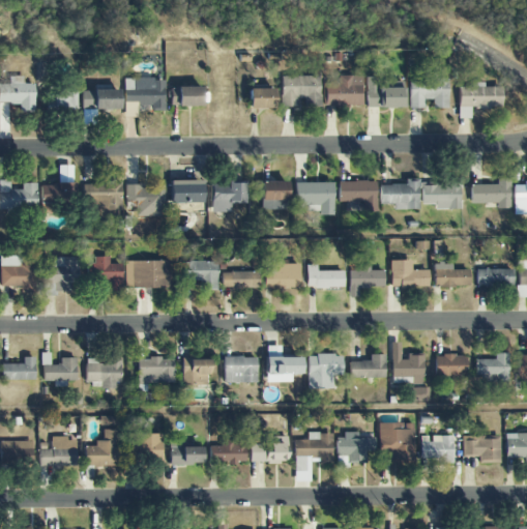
[(362,106),(363,76),(341,75),(341,82),(326,82),(326,106),(362,106)]
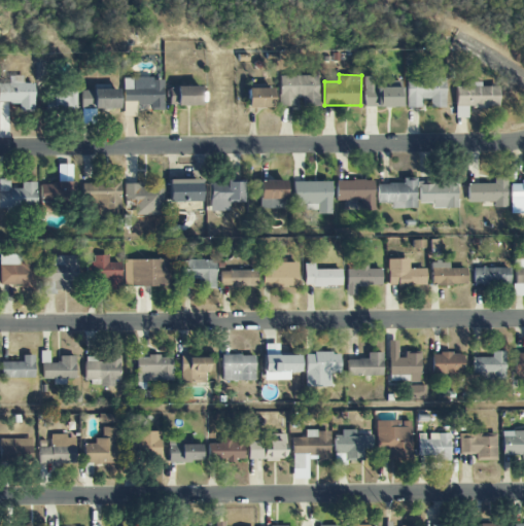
[(35,82),(25,82),(25,75),(10,75),(10,82),(0,82),(0,102),(21,102),(21,111),(35,111),(35,82)]
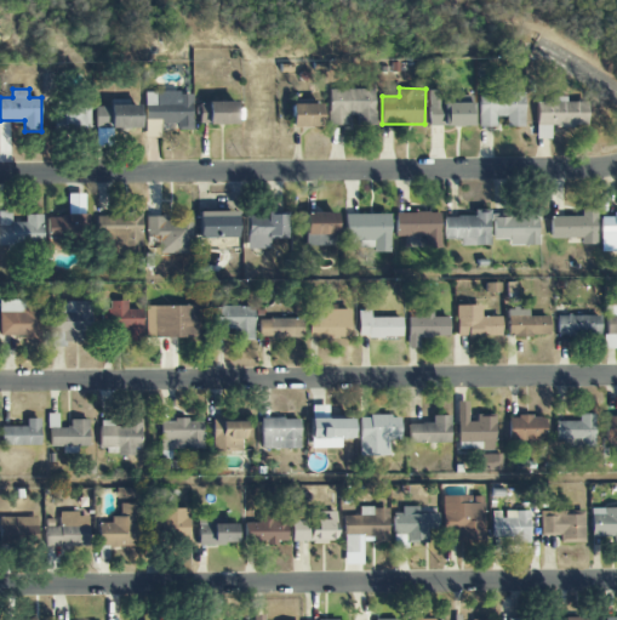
[(376,89),(332,89),(332,124),(350,125),(350,114),(359,114),(358,124),(376,124),(376,89)]
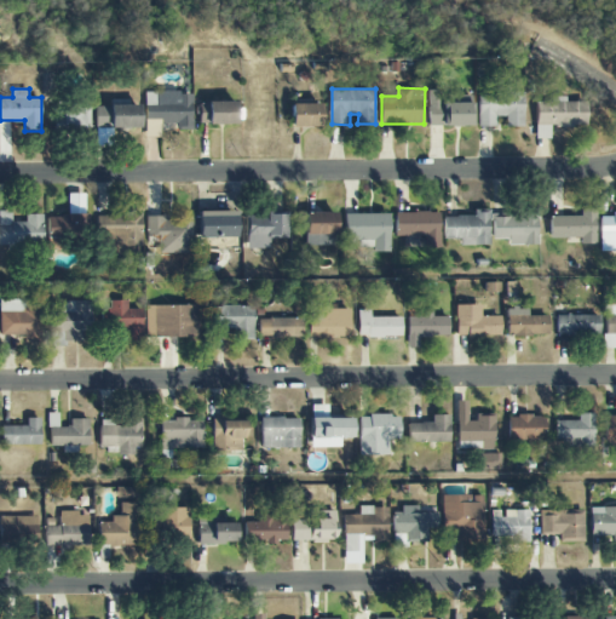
[(148,137),(162,137),(161,122),(177,122),(177,129),(194,127),(193,90),(147,92),(148,137)]
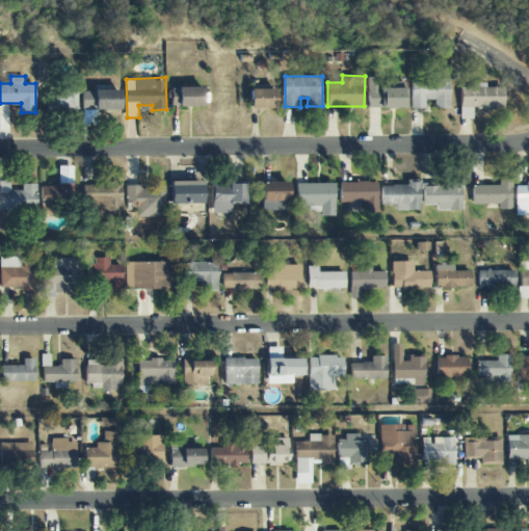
[(450,80),(413,79),(412,108),(426,108),(427,99),(435,99),(435,108),(450,108),(450,80)]
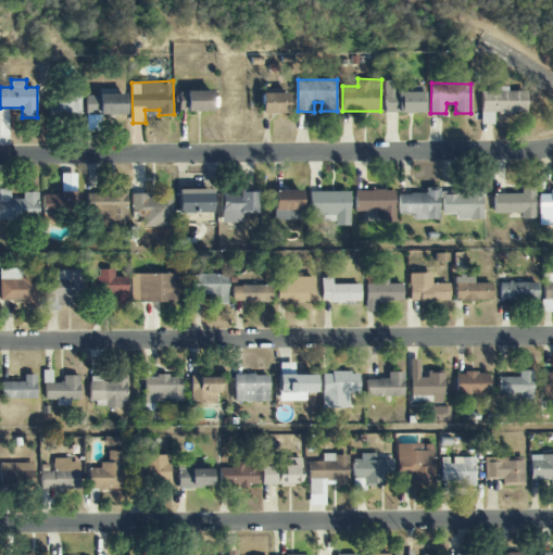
[(495,111),(527,112),(527,91),(508,90),(508,86),(495,86),(495,90),(482,90),(482,124),(495,124),(495,111)]
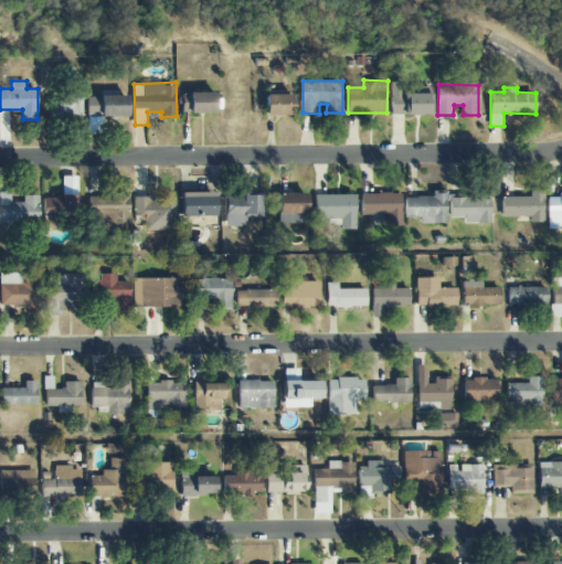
[(218,113),(218,92),(183,92),(183,113),(218,113)]
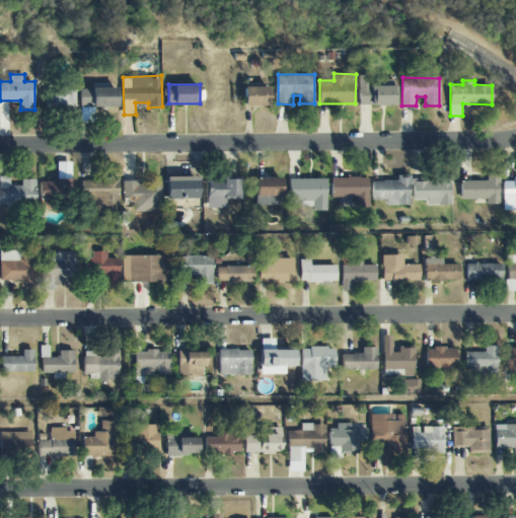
[(245,86),(245,106),(271,105),(270,85),(245,86)]
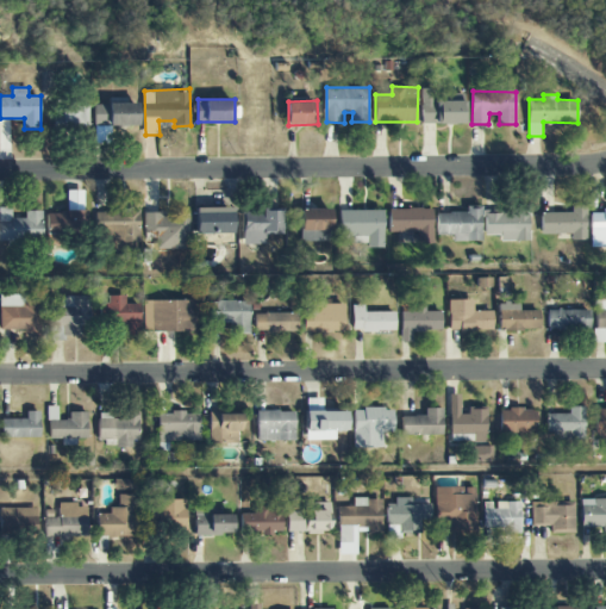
[(466,101),(424,100),(423,123),(466,123),(466,101)]
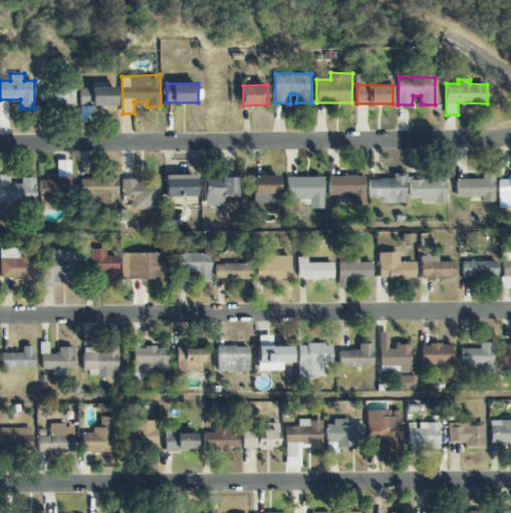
[(76,106),(75,85),(47,86),(48,106),(76,106)]
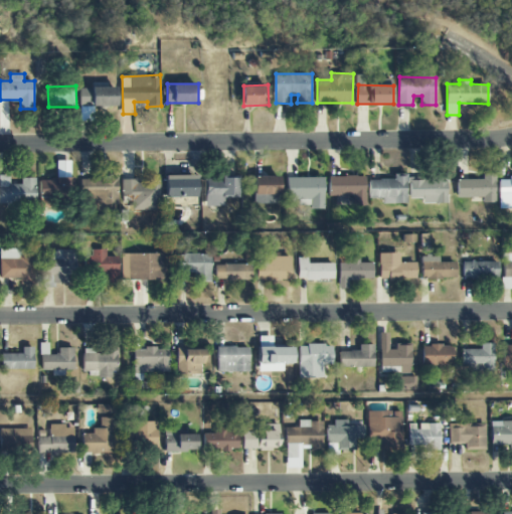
[(118,106),(117,87),(81,88),(81,106),(118,106)]
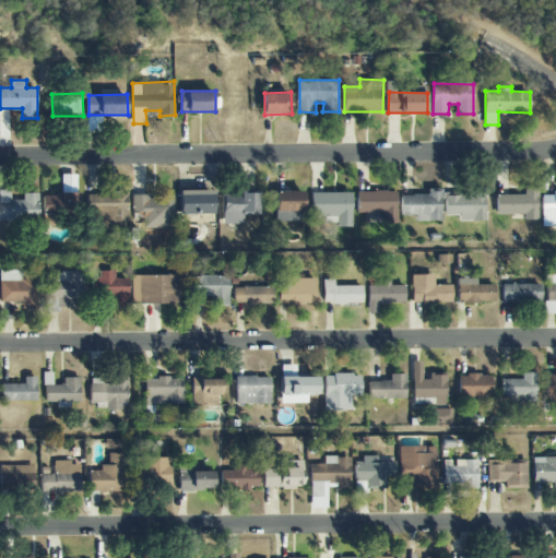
[(402,194),(402,215),(416,215),(416,221),(444,221),(442,188),(429,188),(429,193),(402,194)]
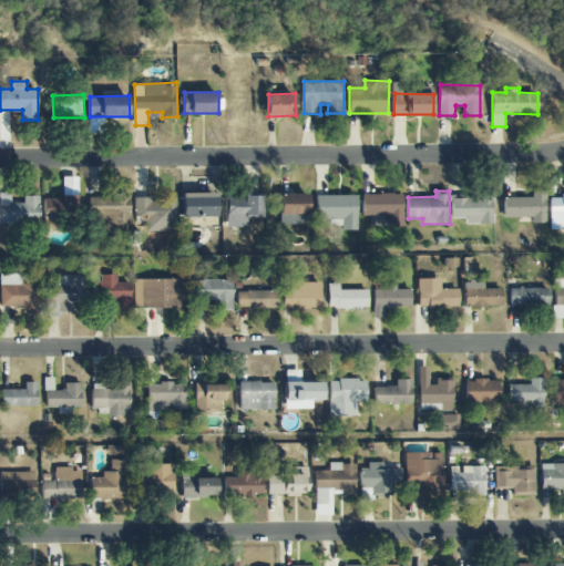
[(494,223),(494,191),(475,191),(475,197),(453,197),(453,217),(468,217),(468,224),(494,223)]
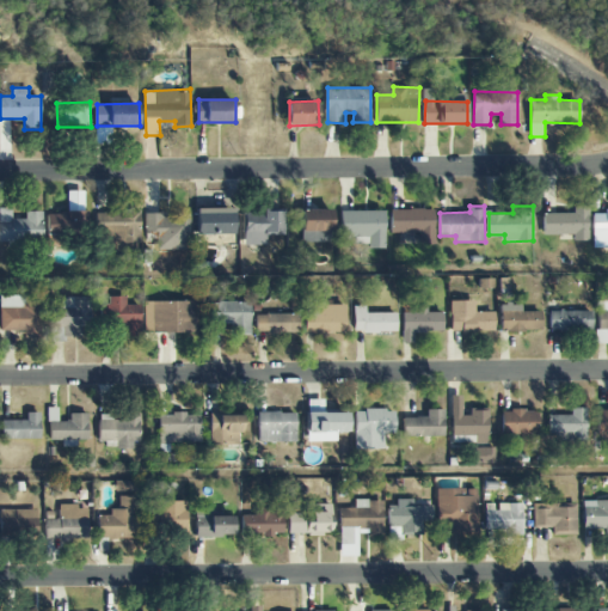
[(575,212),(545,213),(545,234),(575,234),(575,240),(590,239),(589,206),(575,207),(575,212)]
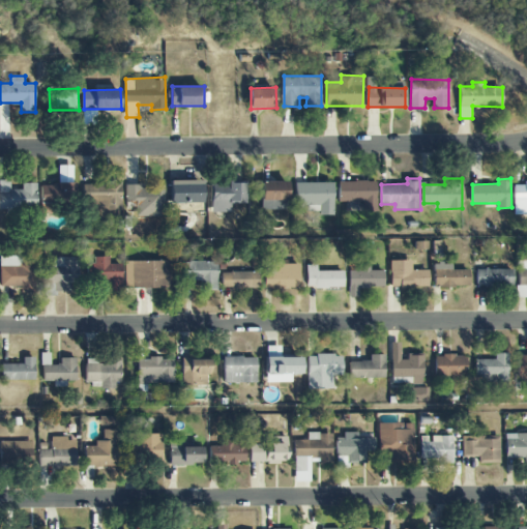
[(38,208),(38,182),(24,182),(24,188),(11,189),(11,179),(0,179),(0,186),(0,208),(38,208)]
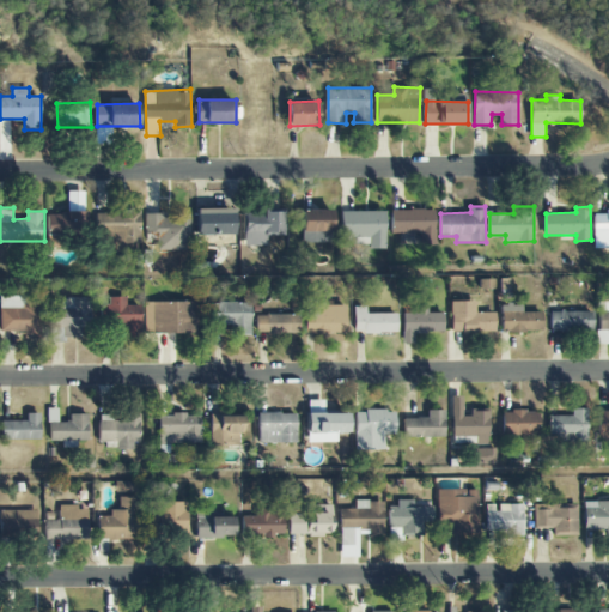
[(236,207),(199,208),(200,235),(236,234),(236,207)]
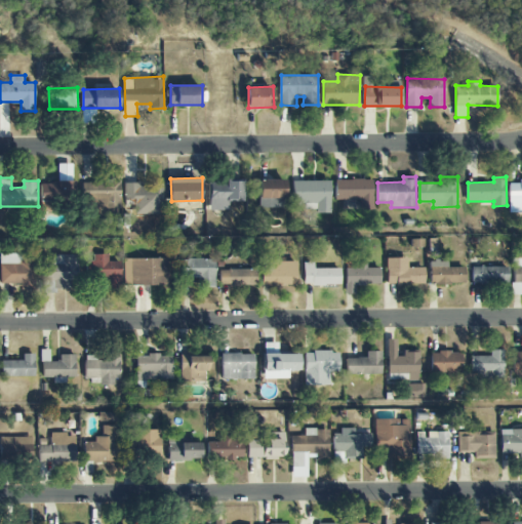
[(287,198),(286,178),(262,179),(262,199),(287,198)]
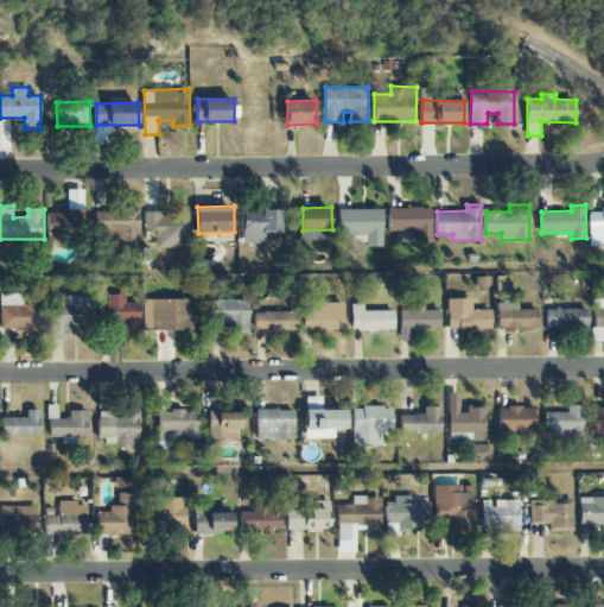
[(389,208),(389,231),(420,231),(420,242),(433,242),(432,207),(389,208)]
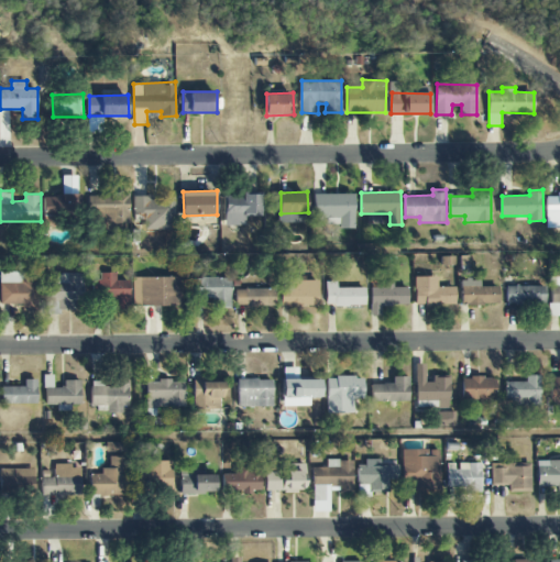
[(130,193),(90,193),(90,227),(121,227),(121,223),(130,223),(130,193)]
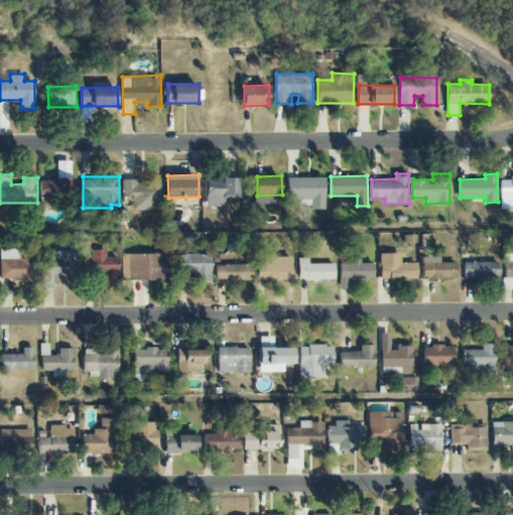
[(288,177),(289,200),(312,199),(312,209),(326,208),(325,176),(288,177)]
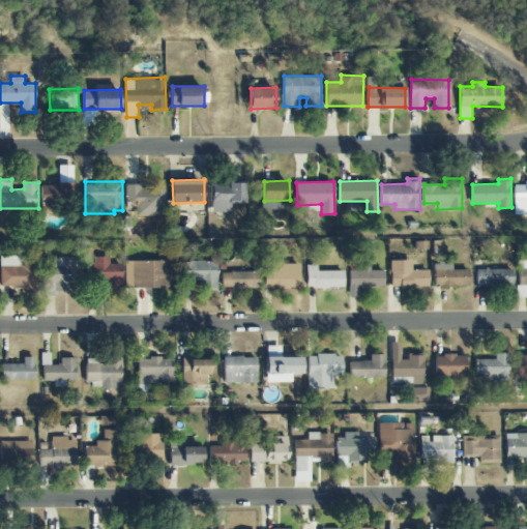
[(517,214),(526,213),(526,181),(525,181),(526,184),(516,185),(517,214)]
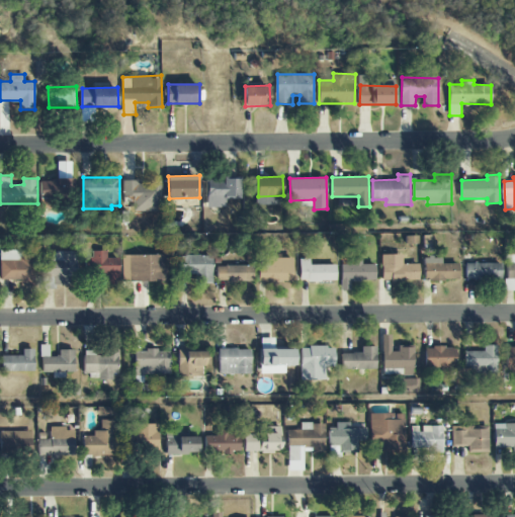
[(43,199),(74,198),(74,178),(41,179),(43,199)]
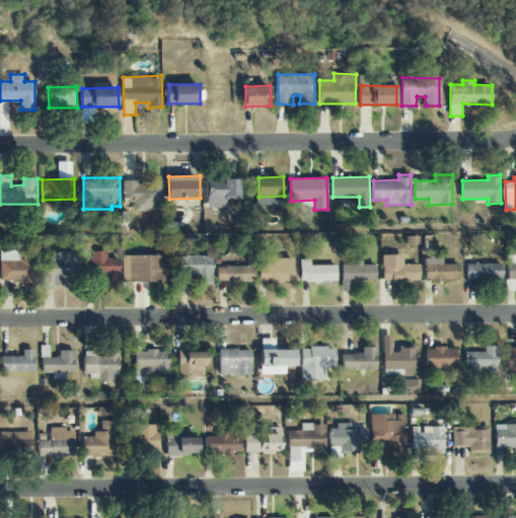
[(241,199),(242,179),(210,178),(209,207),(227,208),(228,198),(241,199)]
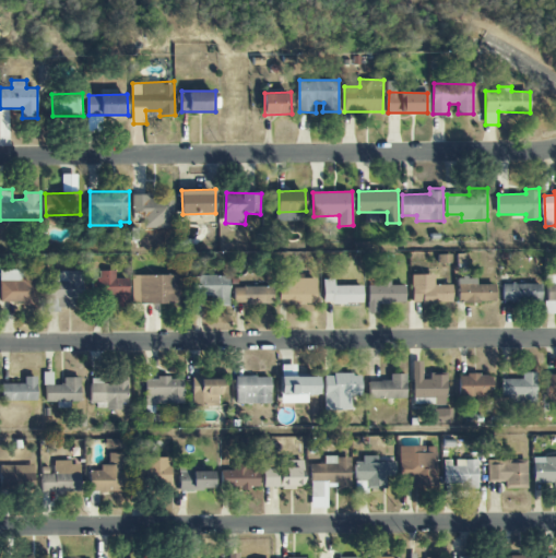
[(175,194),(134,196),(135,211),(145,211),(145,227),(175,227),(175,194)]
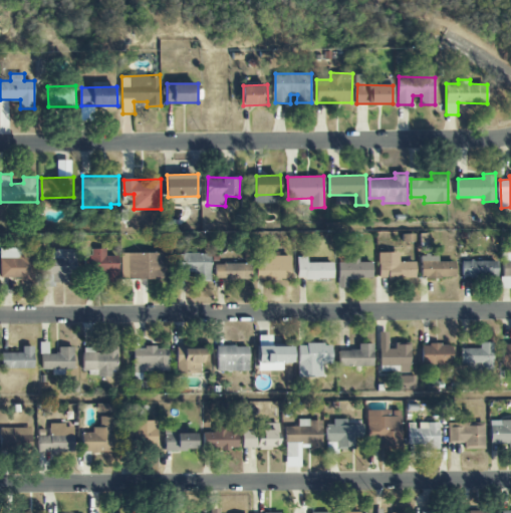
[(34,283),(34,255),(22,255),(22,248),(2,248),(1,277),(22,277),(21,283),(34,283)]
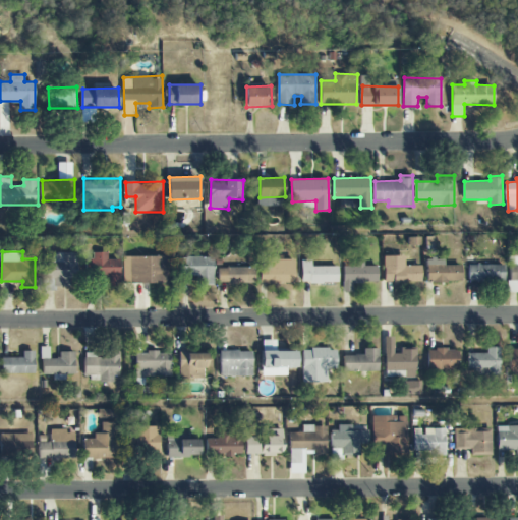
[(78,252),(53,251),(53,262),(45,262),(45,287),(70,287),(71,278),(78,278),(78,252)]
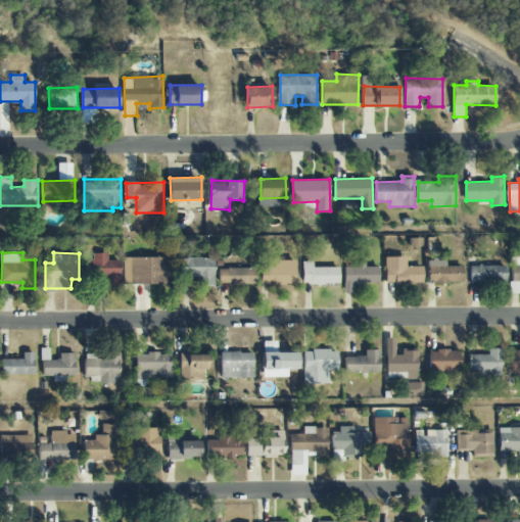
[(104,286),(122,286),(122,259),(109,259),(109,252),(95,252),(95,259),(88,259),(88,276),(104,276),(104,286)]
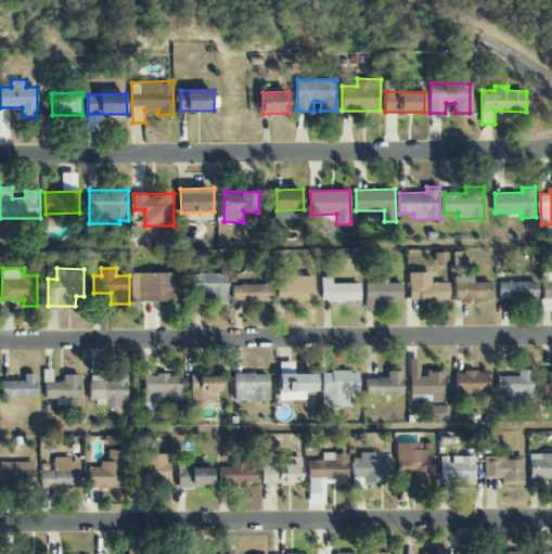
[(179,300),(179,272),(132,272),(132,301),(179,300)]
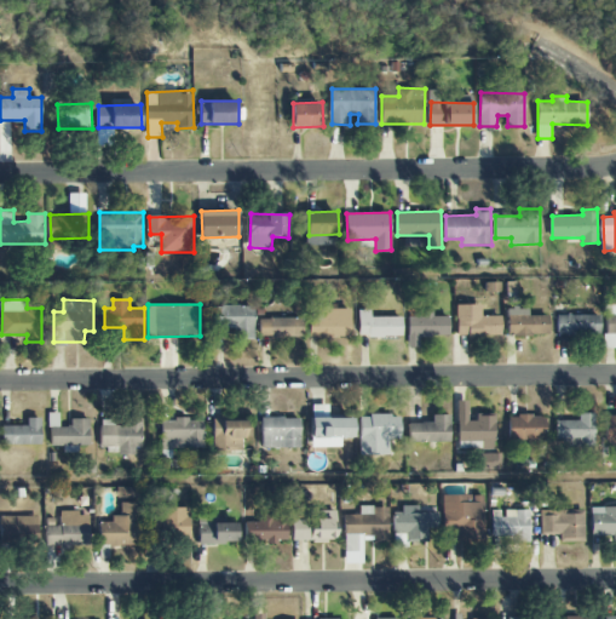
[(483,304),(458,304),(458,336),(502,336),(501,315),(483,315),(483,304)]
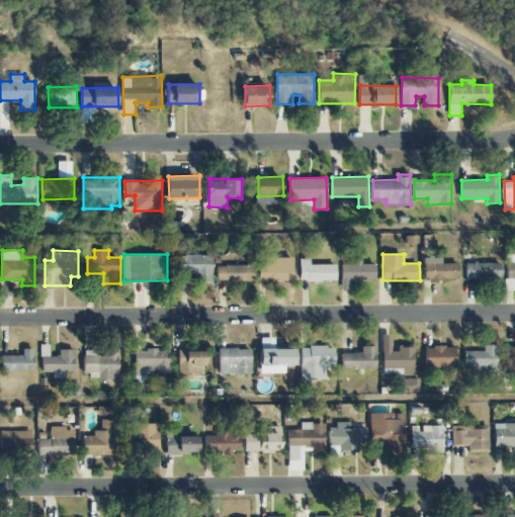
[(181,255),(181,273),(197,273),(197,282),(213,281),(212,255),(181,255)]
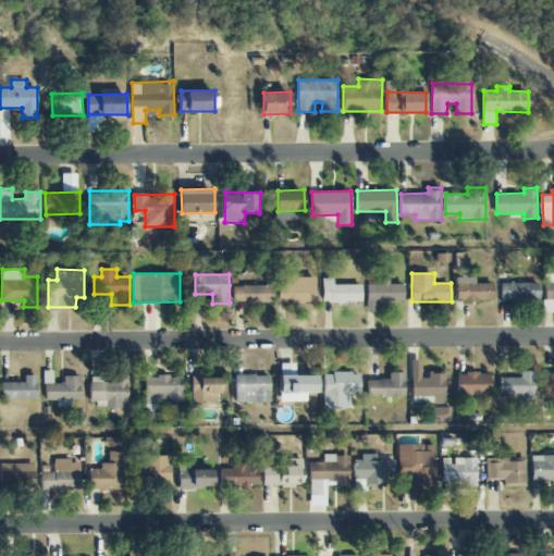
[(493,283),(476,283),(476,276),(457,276),(457,300),(493,300),(493,283)]
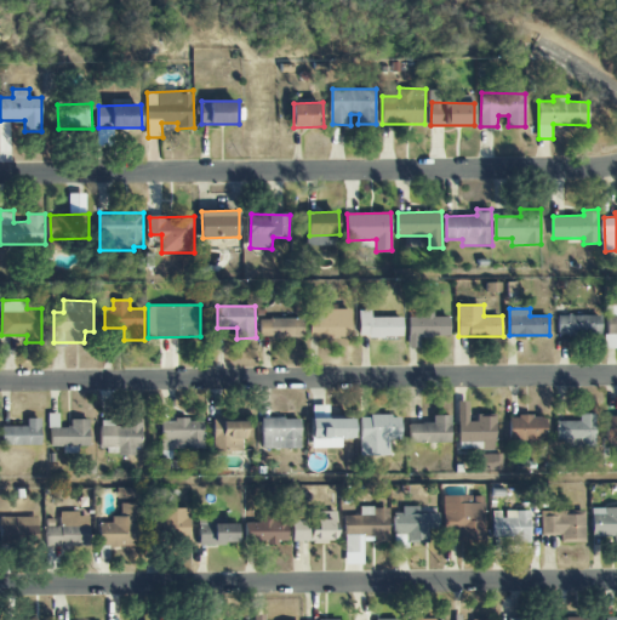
[(310,311),(312,337),(353,336),(352,310),(310,311)]
